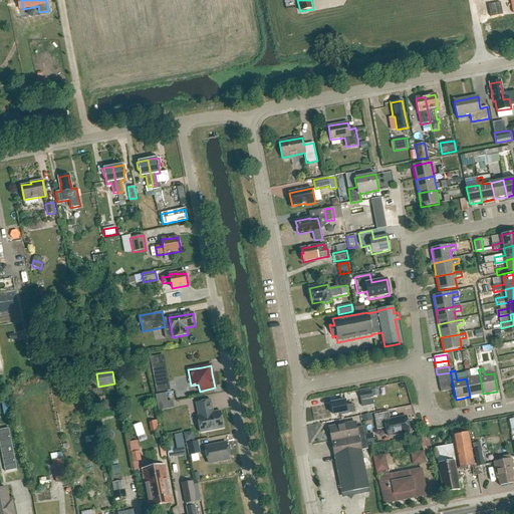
[(480,375),(471,377),(470,371),(465,372),(466,378),(470,397),(483,394),(480,375)]
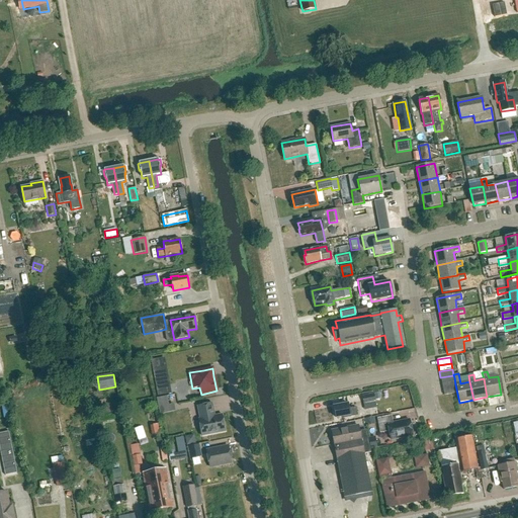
[(442,383),(455,381),(453,375),(440,377),(442,383)]
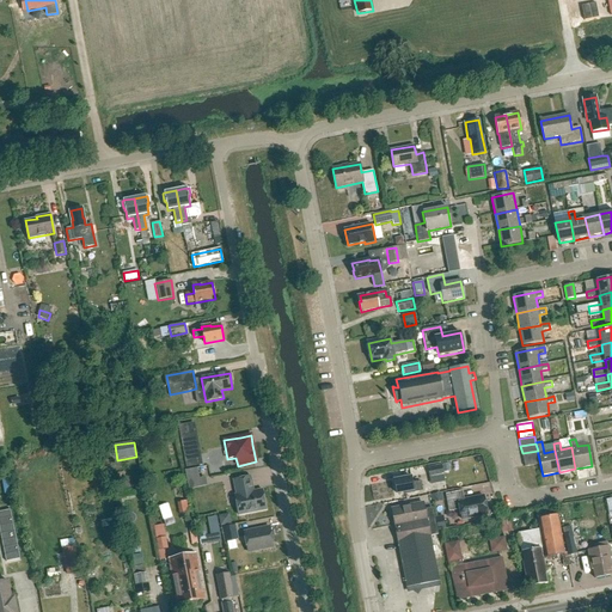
[(524,460),(539,457),(538,451),(522,453),(524,460)]
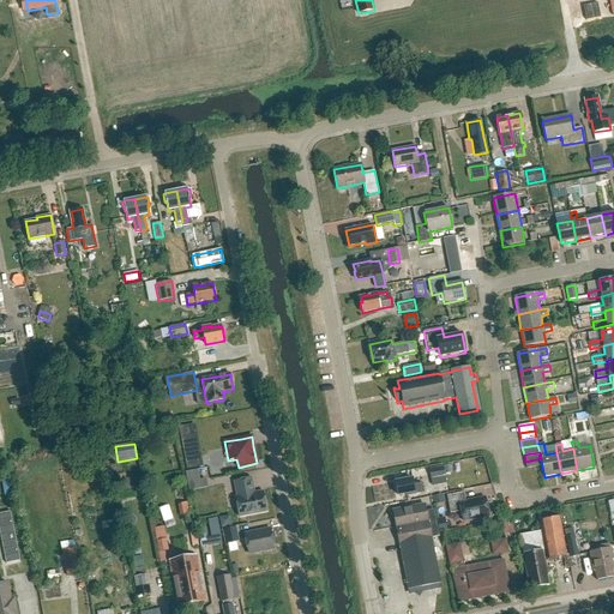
[(197,453),(184,456),(185,458),(187,469),(199,467),(197,453)]
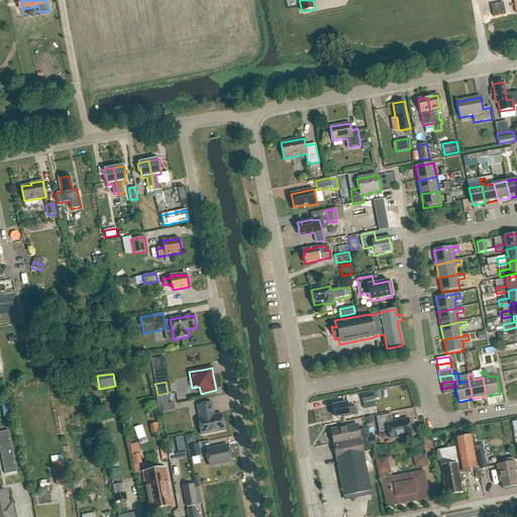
[(455,386),(442,389),(443,395),(456,392),(455,386)]
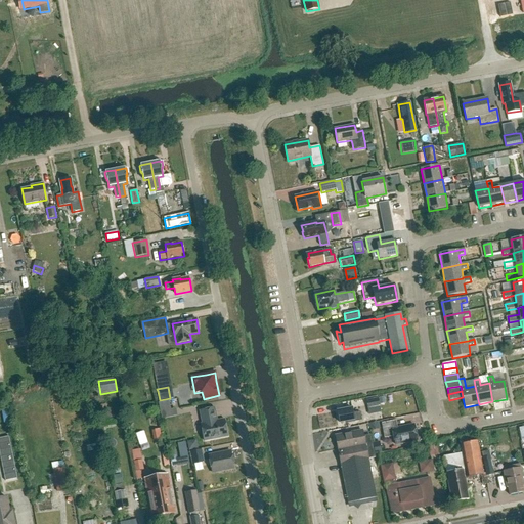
[(367,409),(372,408),(380,406),(379,398),(365,400),(367,409)]
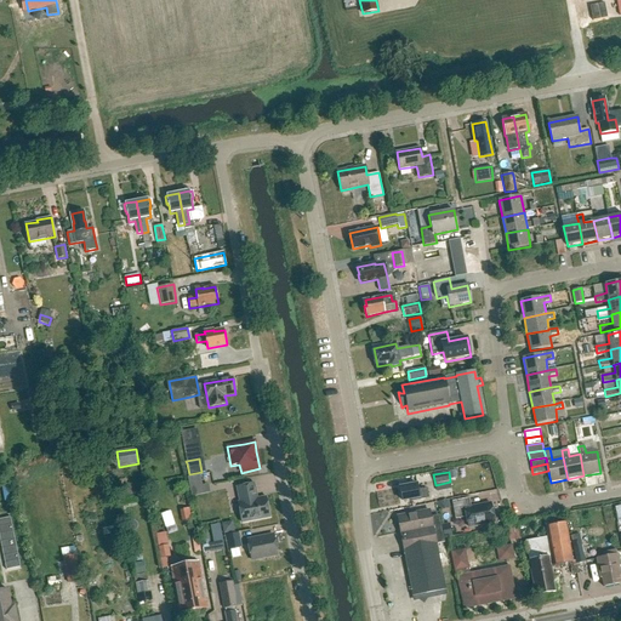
[(186,476),(188,495),(208,493),(206,483),(200,484),(199,474),(186,476)]
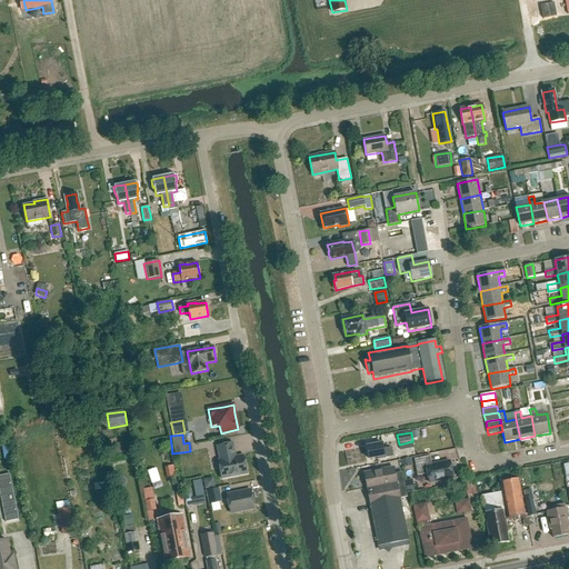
[(236,457),(233,443),(217,447),(219,460),(218,460),(221,479),(247,475),(243,456),(236,457)]
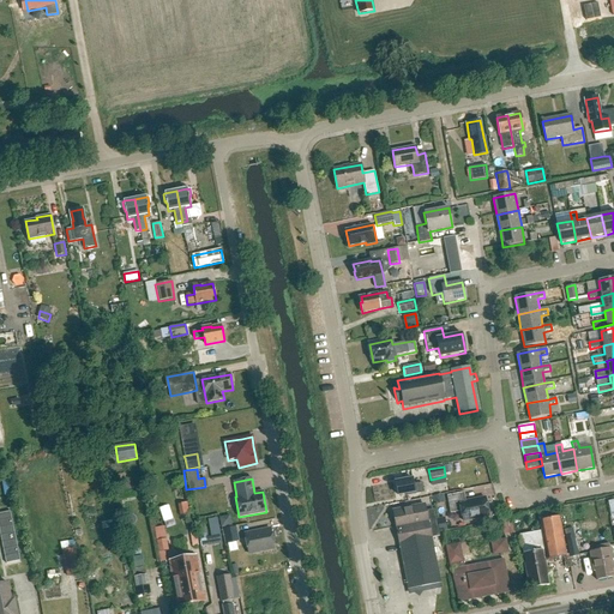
[(414,486),(413,480),(395,482),(397,495),(405,494),(405,497),(423,493),(422,483),(414,486)]
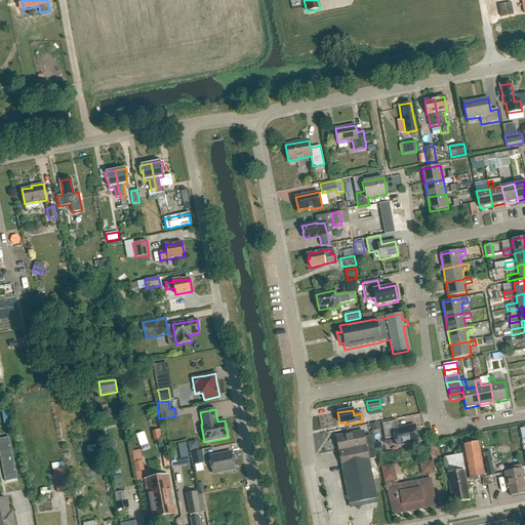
[(370,431),(379,429),(377,421),(368,423),(370,431)]
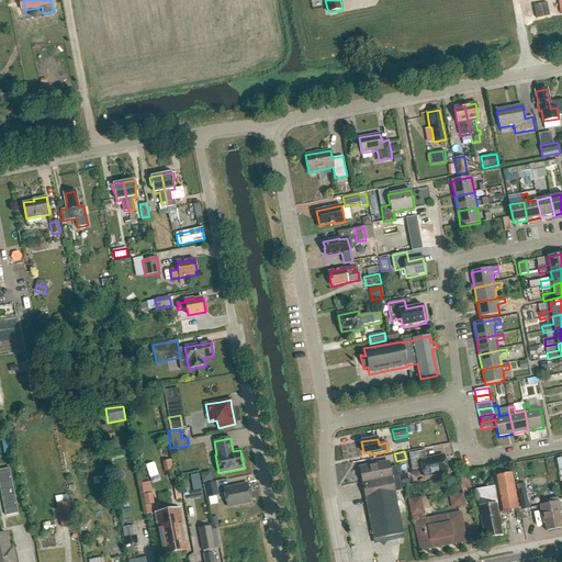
[(426,460),(425,451),(408,453),(412,470),(422,469),(424,476),(447,472),(444,456),(426,460)]
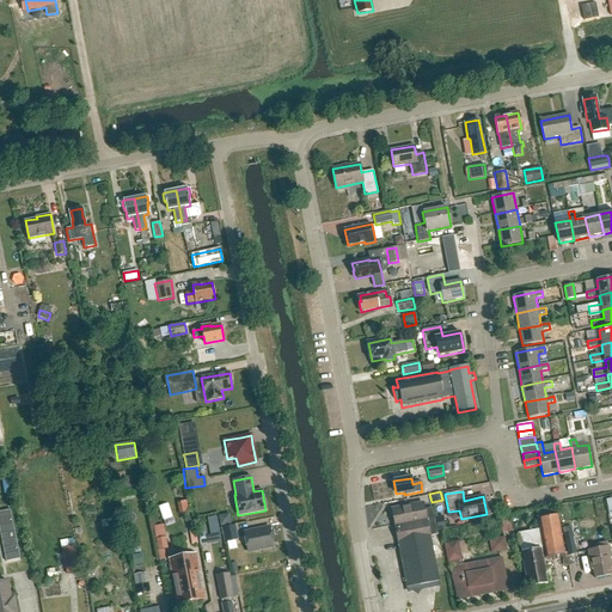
[(189,501),(178,502),(181,514),(190,513),(189,501)]
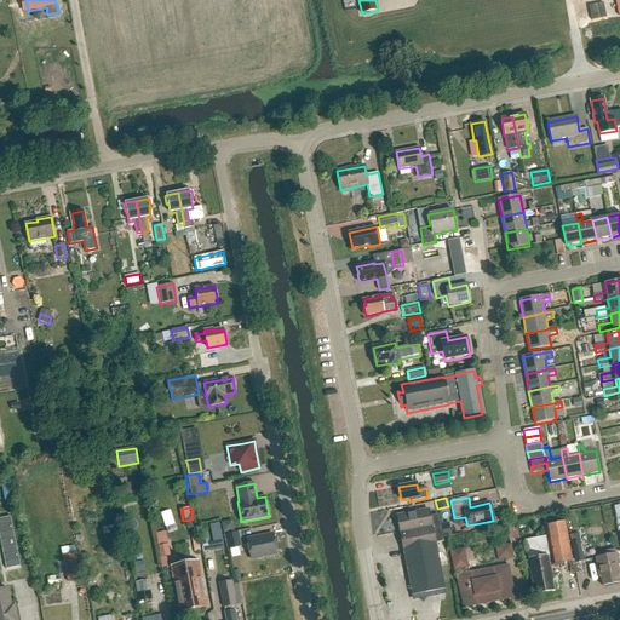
[(432,527),(429,510),(396,517),(412,596),(445,589),(436,544),(440,543),(436,526),(432,527)]
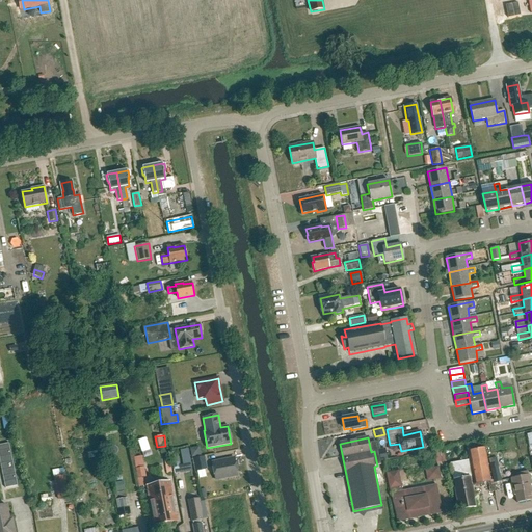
[(0,462),(5,488),(18,486),(8,444),(0,445),(0,462)]
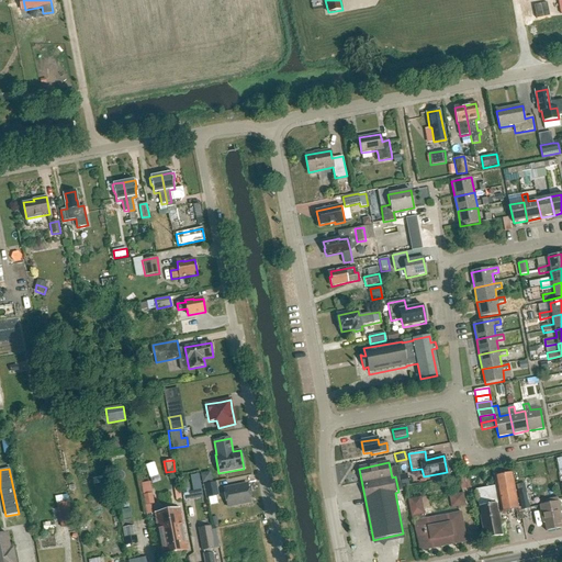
[(494,478),(496,486),(499,504),(501,512),(518,508),(512,474),(494,478)]
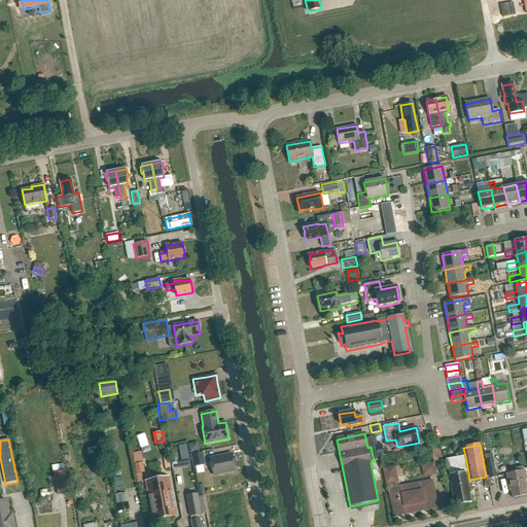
[(429,448),(431,458),(440,456),(438,446),(429,448)]
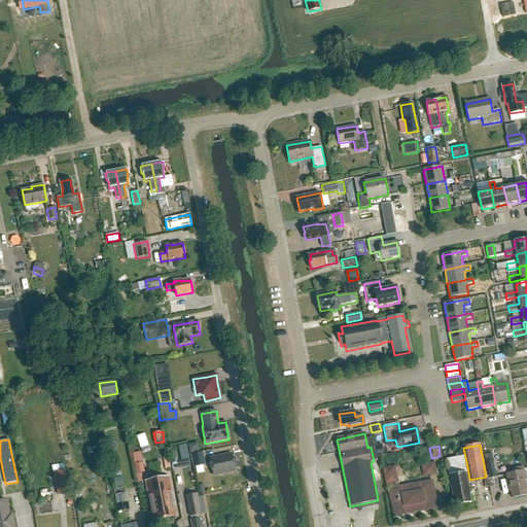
[(141,452),(134,453),(136,463),(143,462),(141,452)]
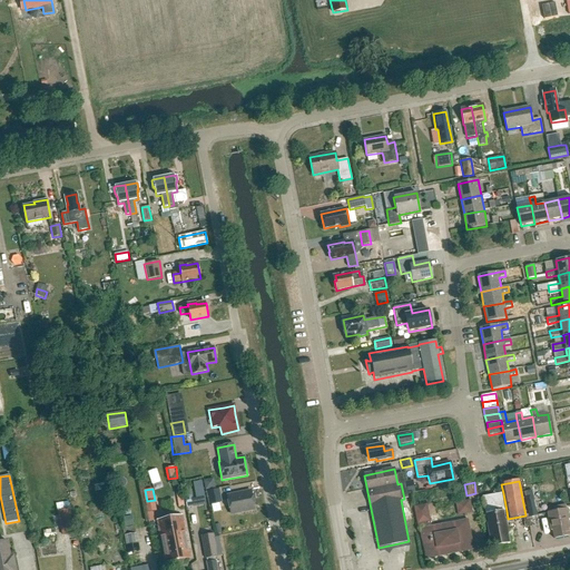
[(209,505),(222,502),(219,489),(206,491),(209,505)]
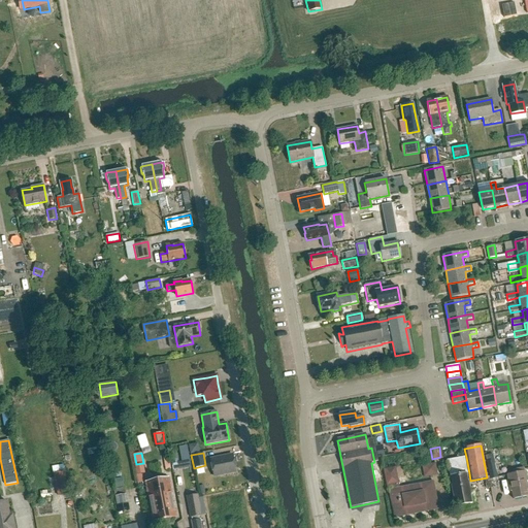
[(178,454),(170,456),(172,464),(179,462),(178,454)]
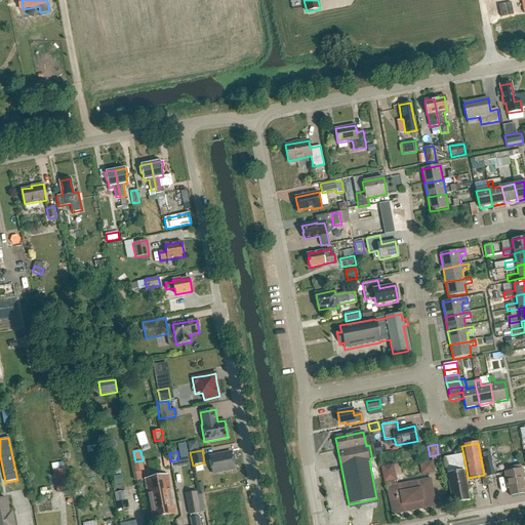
[(212,474),(234,470),(231,452),(209,456),(212,474)]
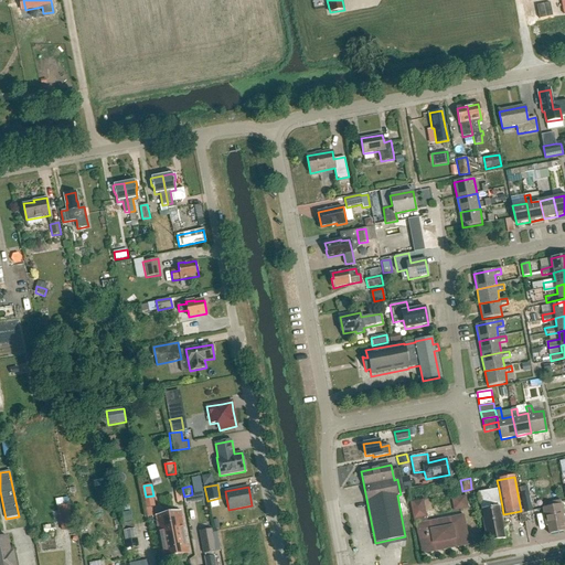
[(499,507),(502,507),(499,489),(491,490),(478,493),(481,511),(483,526),(484,525),(487,536),(488,542),(504,539),(500,519),(501,518),(499,507)]
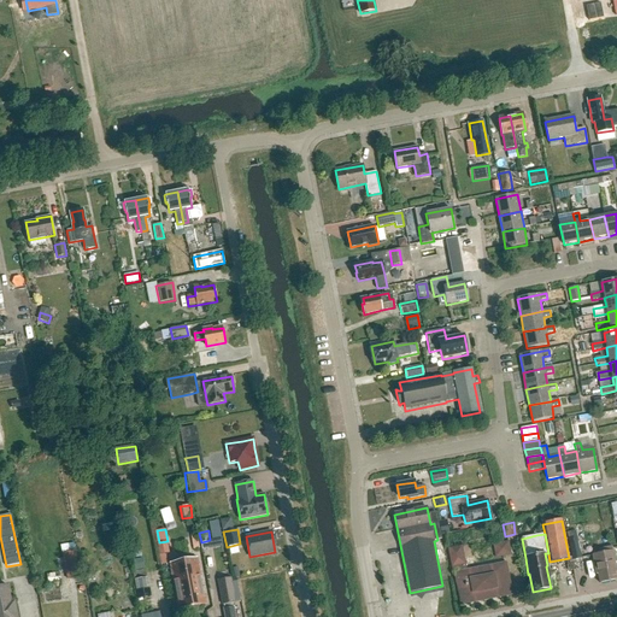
[(168,541),(159,542),(160,554),(169,553),(168,541)]
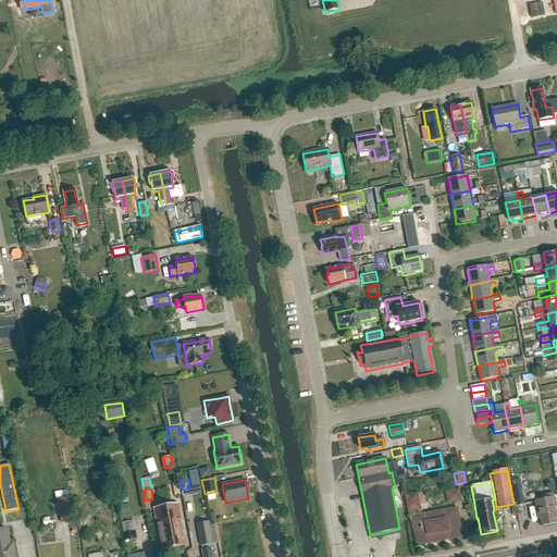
[(514,491),(517,506),(524,504),(521,489),(514,491)]
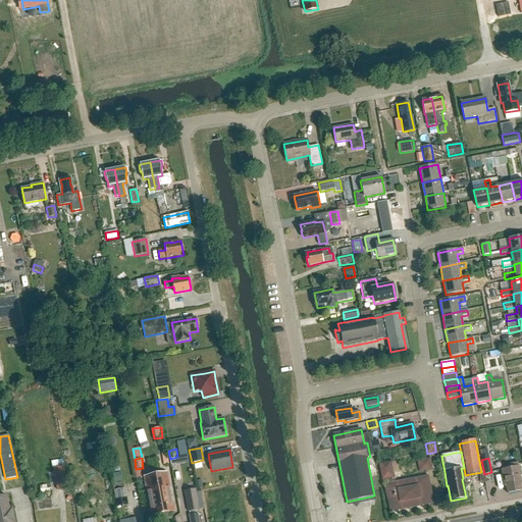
[(420,472),(431,470),(429,459),(418,461),(420,472)]
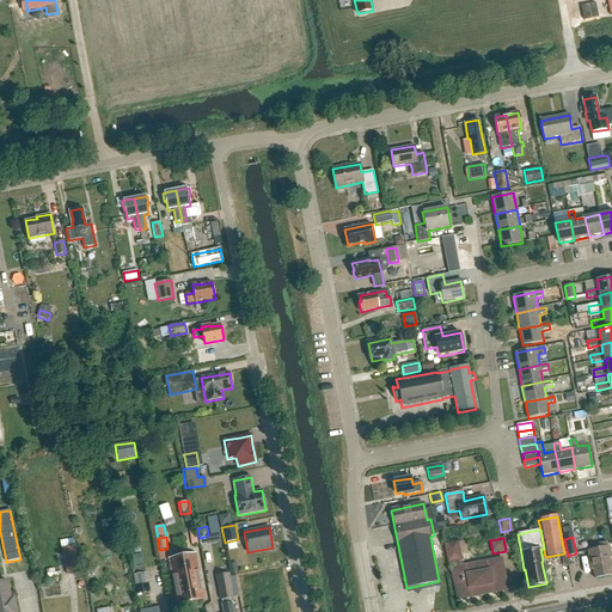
[(463,568),(458,543),(445,545),(450,570),(452,570),(458,599),(507,589),(501,561),(463,568)]
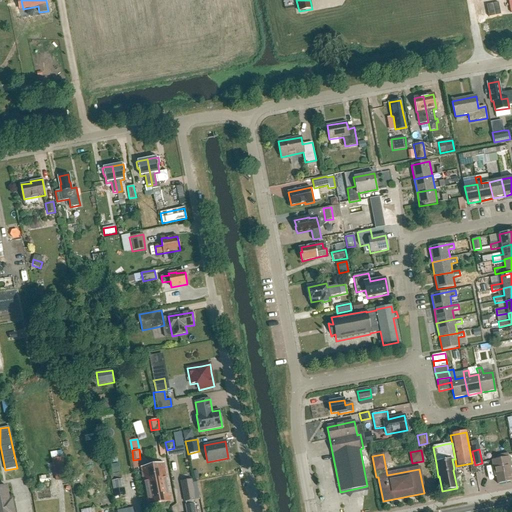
[(500,460),(504,482),(511,481),(510,475),(511,475),(507,454),(498,456),(498,460),(500,460)]
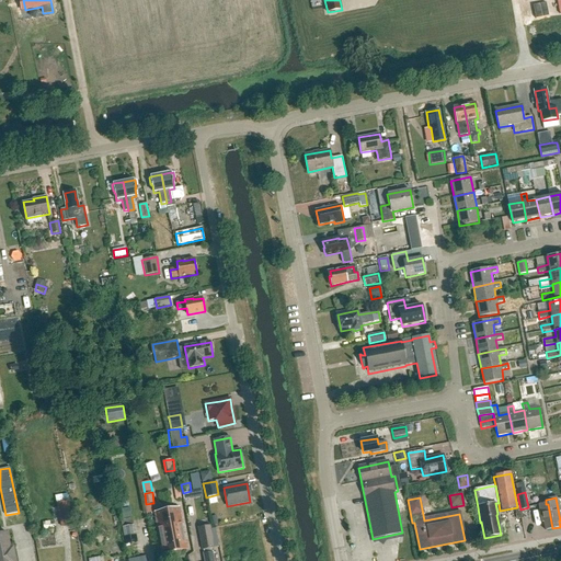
[(61,527),(72,525),(69,501),(57,503),(61,527)]
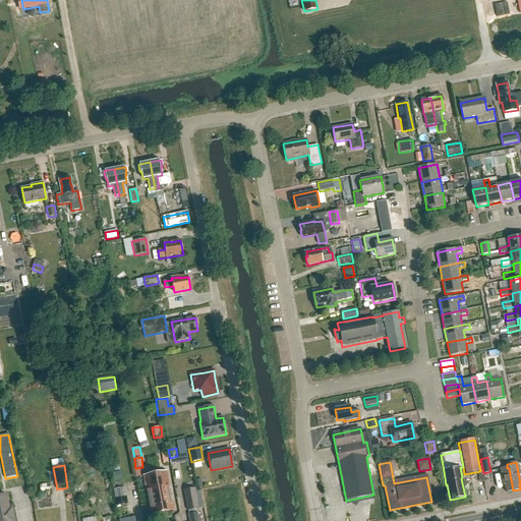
[(507,493),(513,490),(509,468),(507,468),(501,469),(504,484),(505,484),(507,493)]
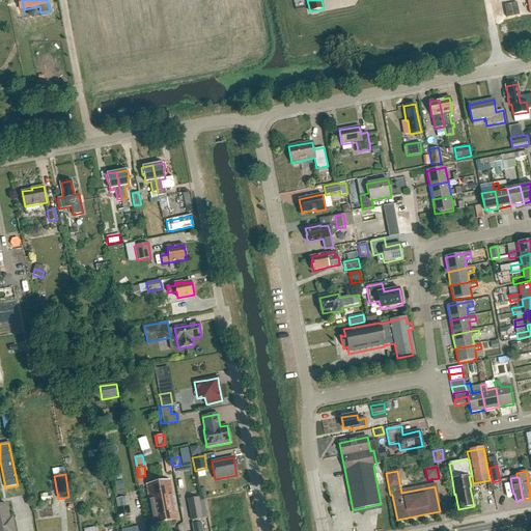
[(169,526),(170,523),(177,520),(170,480),(145,484),(154,524),(161,524),(164,527),(169,526)]
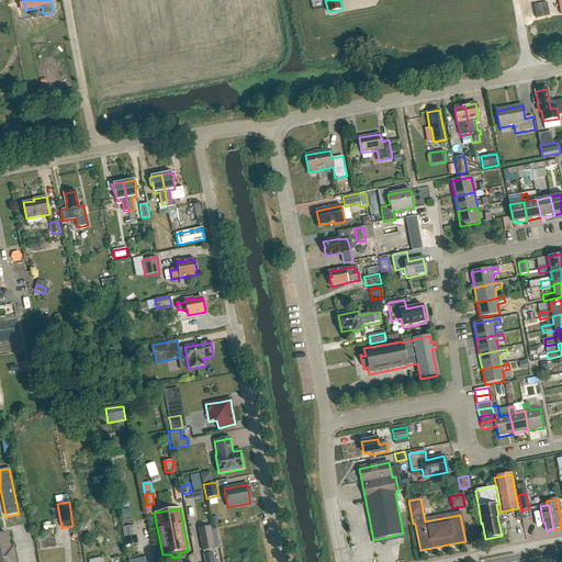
[(125,546),(136,543),(133,526),(122,528),(125,546)]
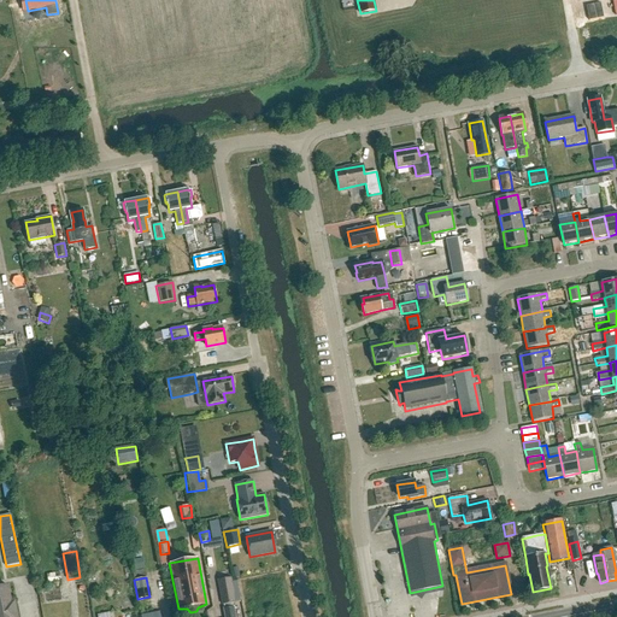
[(222,605),(235,603),(231,577),(217,580),(222,605)]
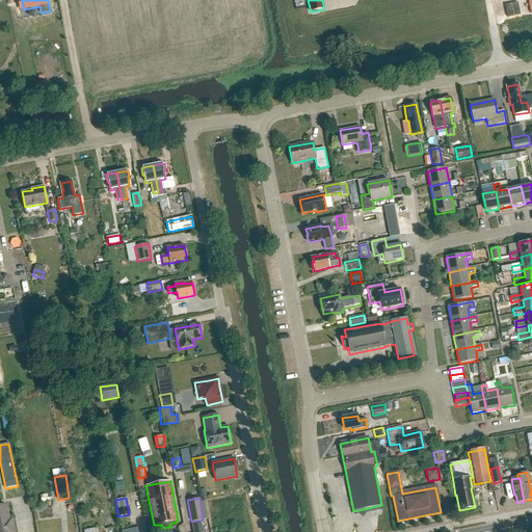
[(9,520),(6,505),(0,506),(0,531),(14,531),(12,520),(9,520)]
